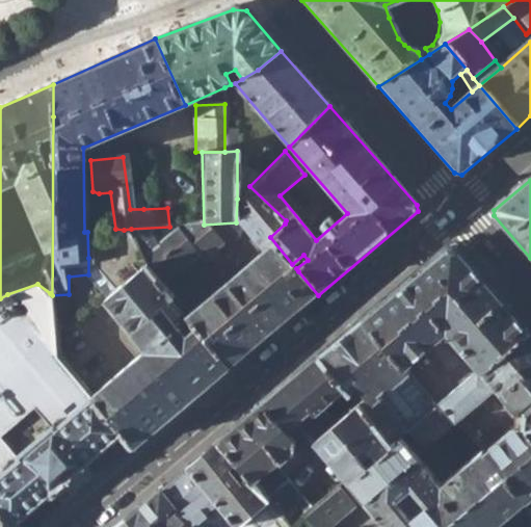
[(229,371),(318,295),(298,271),(290,279),(286,274),(295,267),(292,264),(270,237),(285,224),(286,220),(249,186),(237,199),(236,222),(239,227),(263,255),(186,319),(194,330),(229,371)]
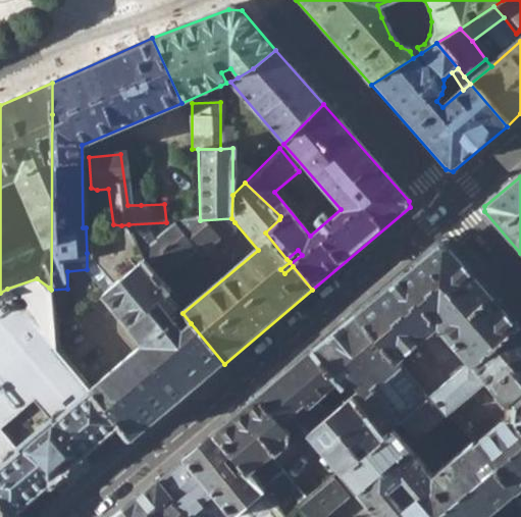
[(235,222),(231,218),(200,220),(166,222),(128,224),(134,256),(159,287),(235,222)]
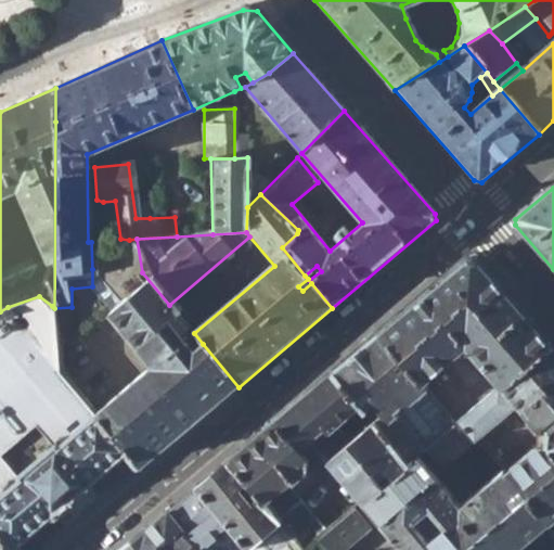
[(138,472),(239,387),(203,344),(193,353),(168,321),(178,315),(169,305),(142,272),(137,239),(129,240),(92,269),(92,286),(72,289),(72,307),(54,308),(59,352),(71,350),(108,319),(152,372),(95,420),(128,459),(138,472)]
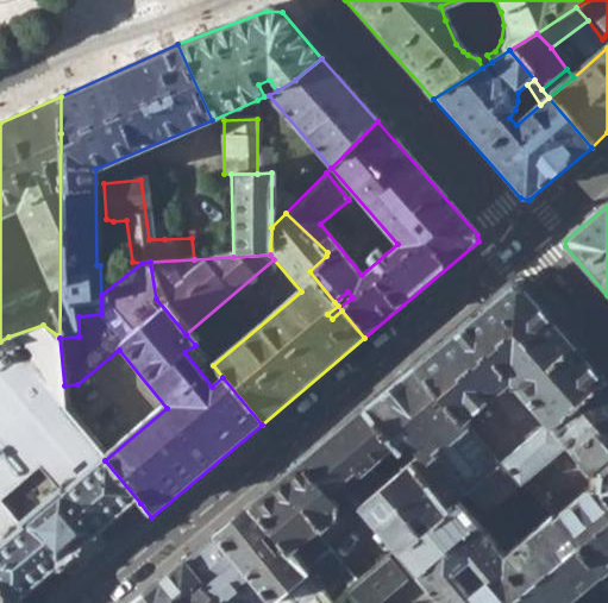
[(515,284),(413,370),(462,427),(501,391),(501,387),(513,389),(547,429),(606,382),(522,286),(515,284)]
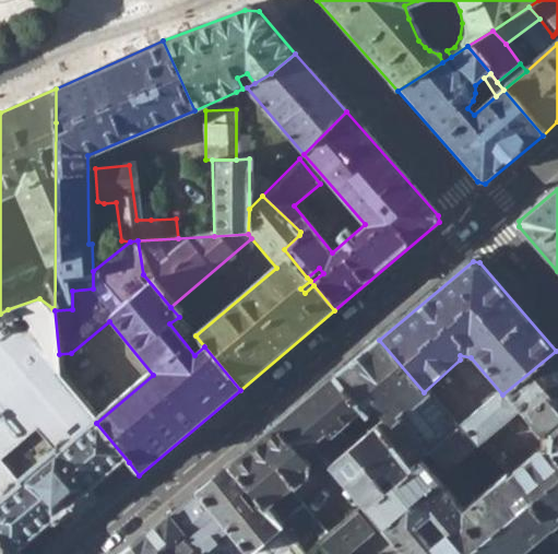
[(0,540),(11,553),(22,553),(51,528),(54,530),(74,513),(96,495),(95,491),(129,462),(96,423),(60,380),(59,354),(55,310),(52,308),(39,298),(8,309),(0,314),(0,540)]
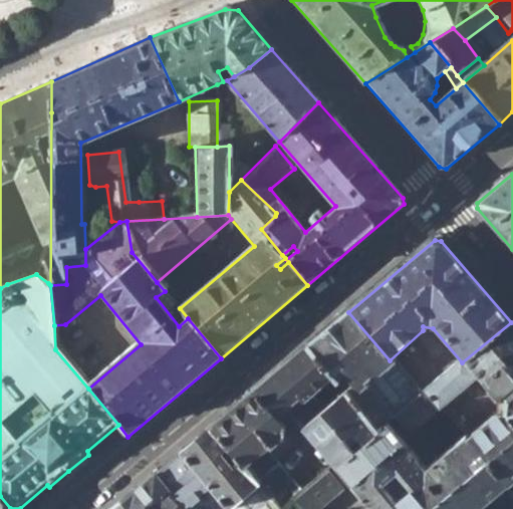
[(348,312),(306,347),(334,378),(337,385),(343,378),(354,393),(348,397),(376,433),(387,425),(393,420),(420,397),(390,360),(348,312)]
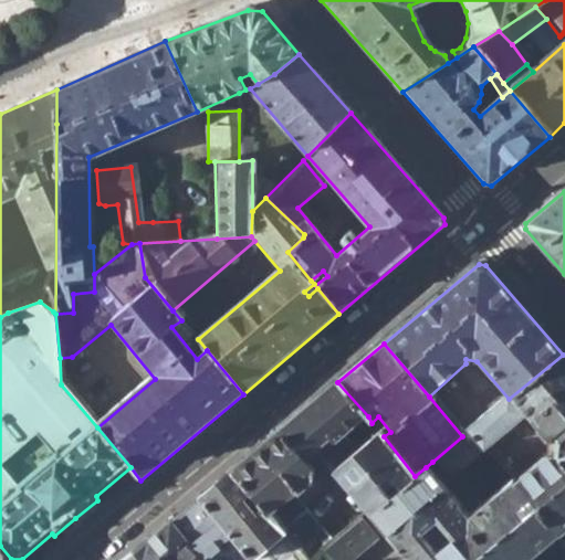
[(564,357),(563,355),(509,399),(468,433),(484,452),(525,416),(546,440),(548,455),(520,478),(513,486),(557,537),(564,530),(564,357)]
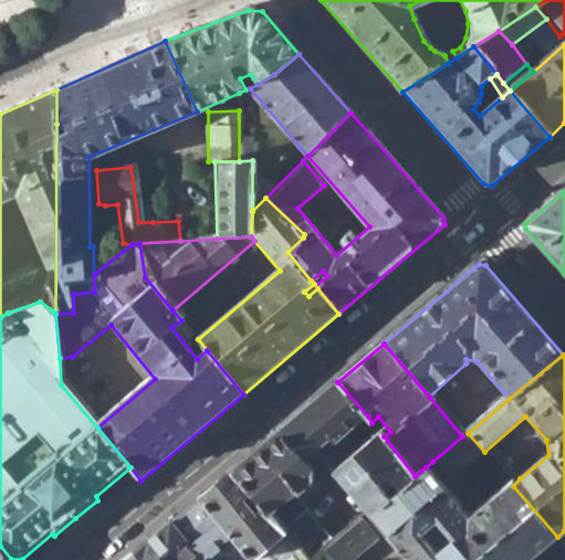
[(337,382),(232,471),(306,559),(314,559),(324,551),(331,546),(293,500),(310,487),(312,474),(304,464),(331,441),(334,445),(339,441),(368,416),(337,382)]
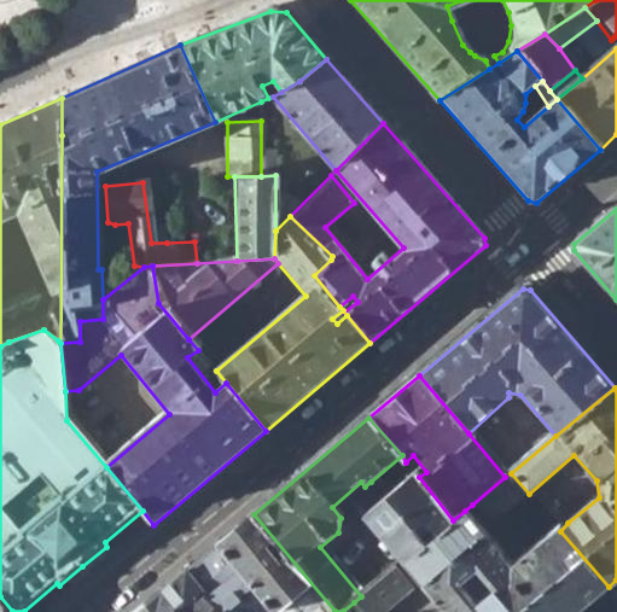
[(402,455),(371,482),(383,499),(414,472),(406,462),(402,455)]
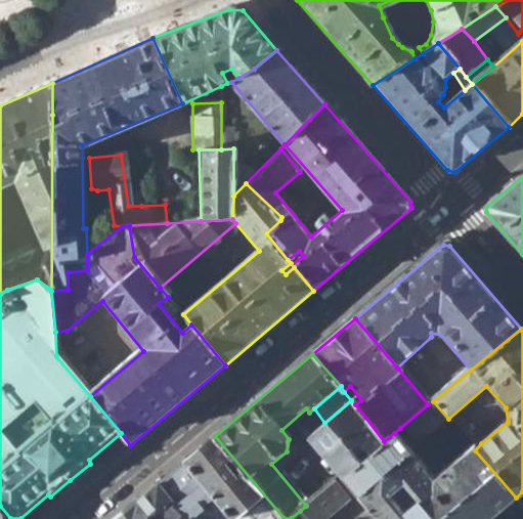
[(384,441),(355,404),(351,400),(324,423),(308,436),(341,477),(384,441)]
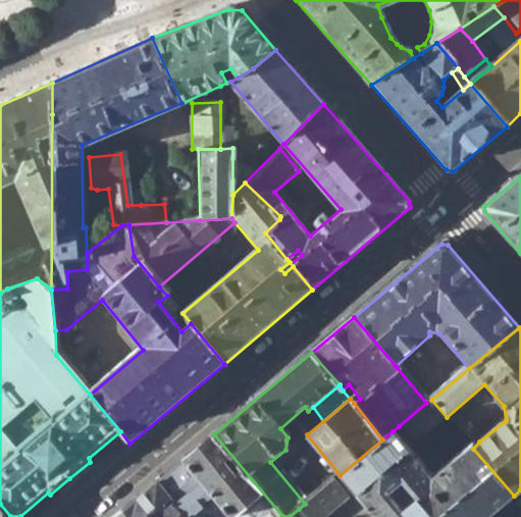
[(426,403),(399,426),(407,435),(413,444),(447,417),(431,400),(426,403)]
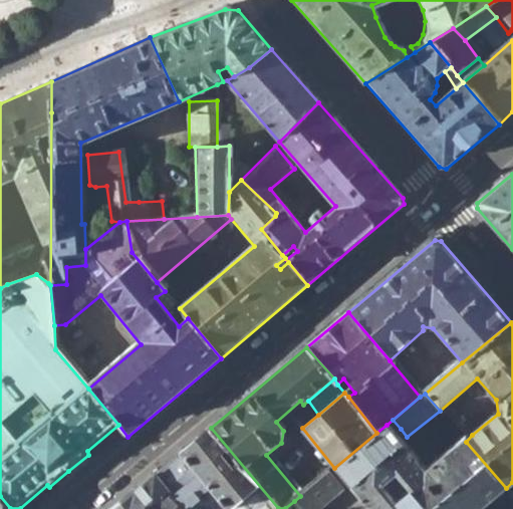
[(393,420),(387,425),(394,433),(401,429),(393,420)]
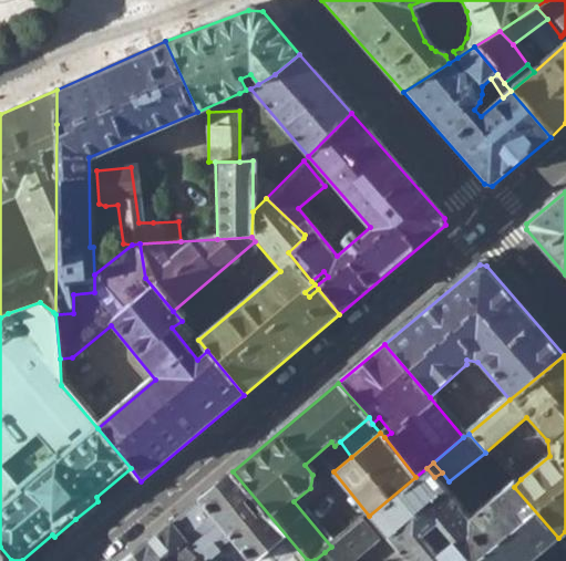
[(369,516),(405,558),(408,560),(530,560),(558,538),(514,487),(508,480),(504,484),(505,489),(469,520),(434,477),(426,468),(415,477),(369,516)]
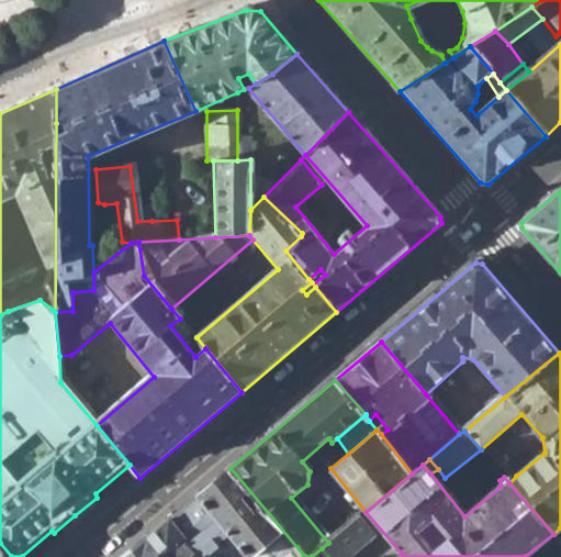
[(304,556),(231,468),(167,522),(125,556),(304,556)]
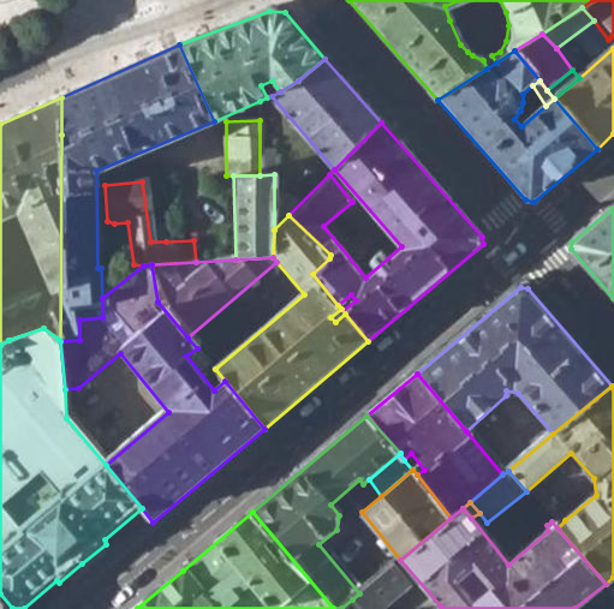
[(558,529),(565,520),(559,514),(552,521),(558,529)]
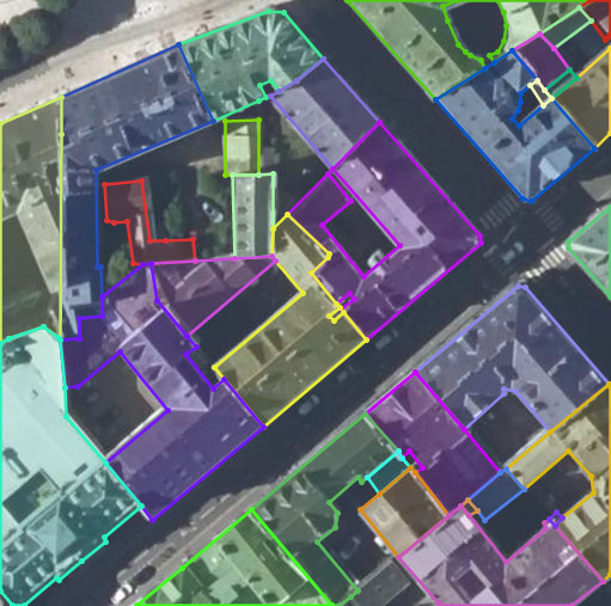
[(358,591),(350,597),(358,605),(384,605),(405,587),(389,565),(358,591)]
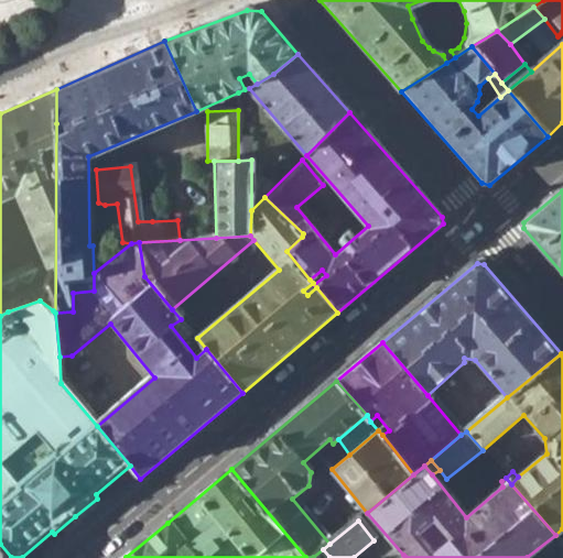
[(11,557),(0,544),(0,557),(11,557)]
